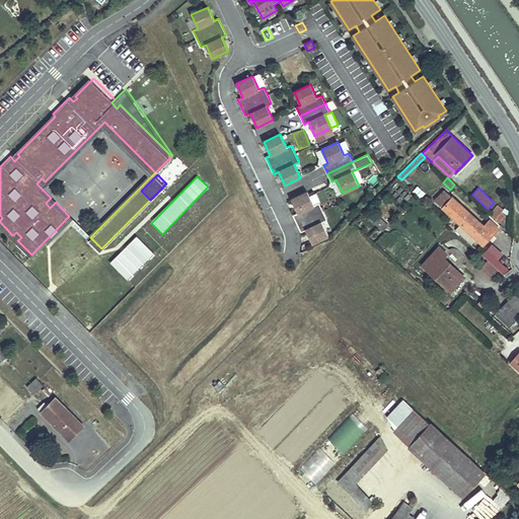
[(445,191),(435,200),(483,244),(499,228),(490,219),(484,226),(445,191)]
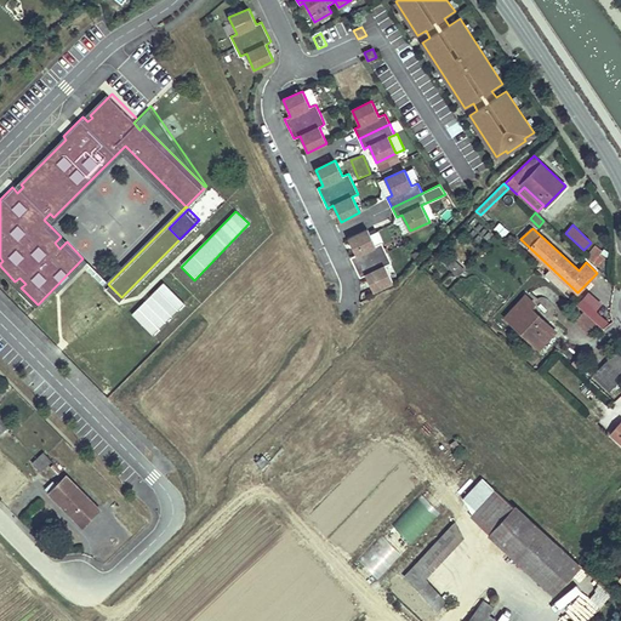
[(368,229),(348,239),(355,255),(351,257),(355,267),(386,254),(381,243),(375,245),(368,229)]
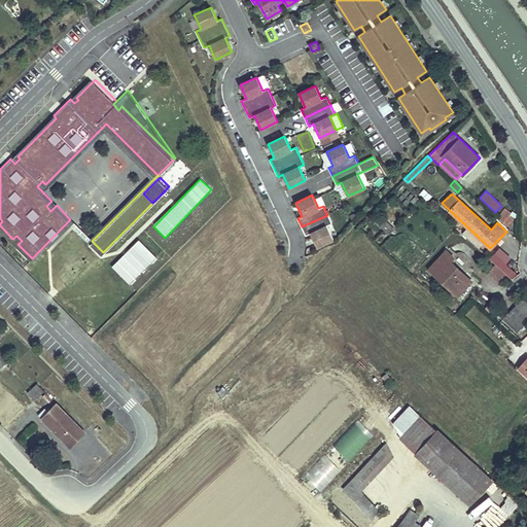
[(57,205),(51,201),(46,206),(50,211),(57,205)]
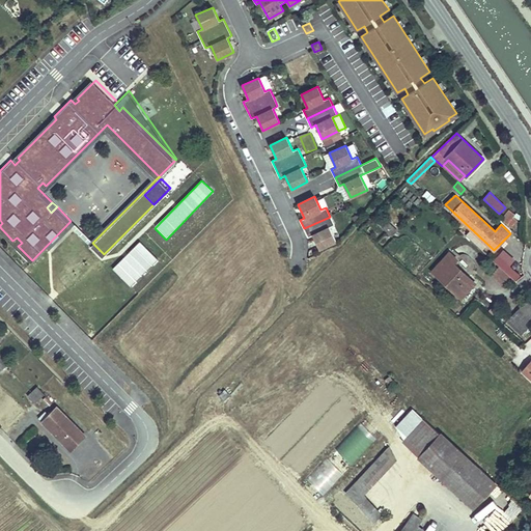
[(509,211),(502,220),(507,224),(514,215),(509,211)]
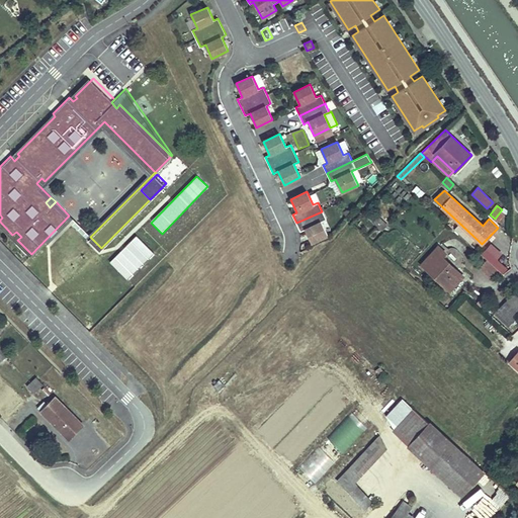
[(502,209),(495,219),(498,222),(505,212),(502,209)]
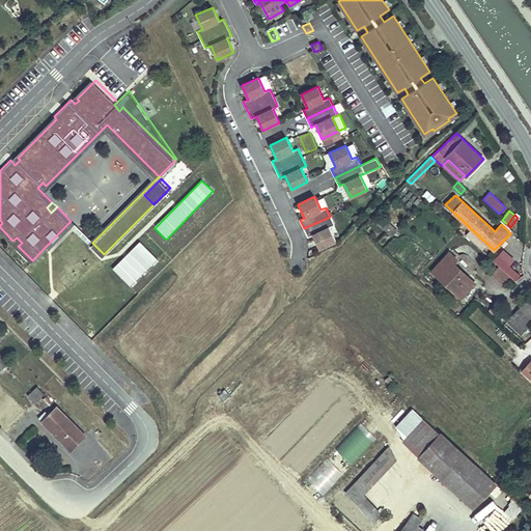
[(330,217),(304,228),(308,238),(312,235),(319,249),(336,241),(329,227),(334,225),(330,217)]
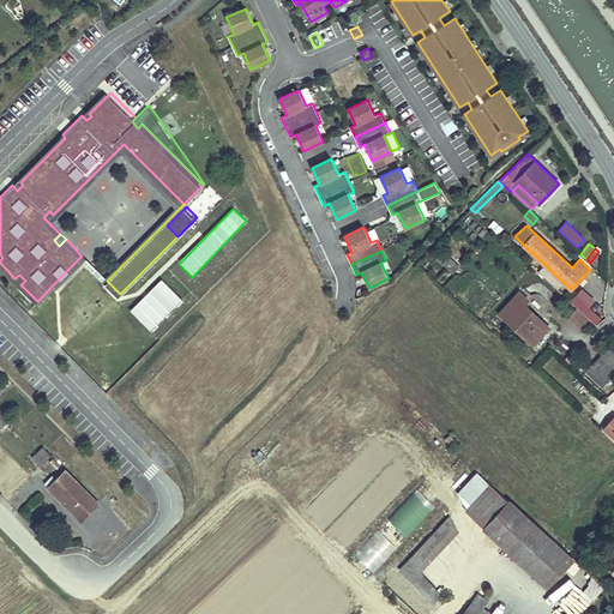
[(450,257),(443,264),(452,274),(459,266),(450,257)]
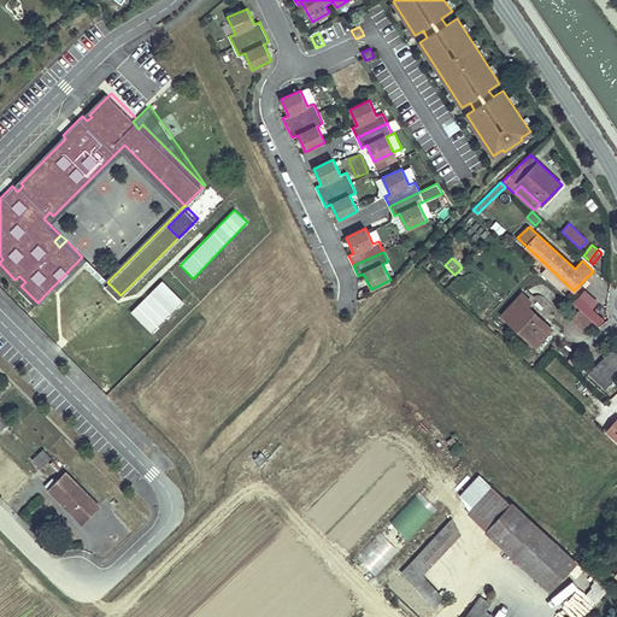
[(130,313),(152,334),(183,303),(162,282),(130,313)]
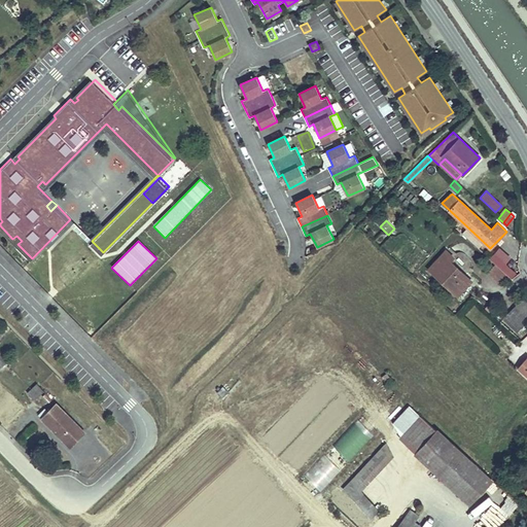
[(499,249),(489,258),(495,265),(506,275),(511,279),(517,273),(505,264),(510,259),(499,249)]
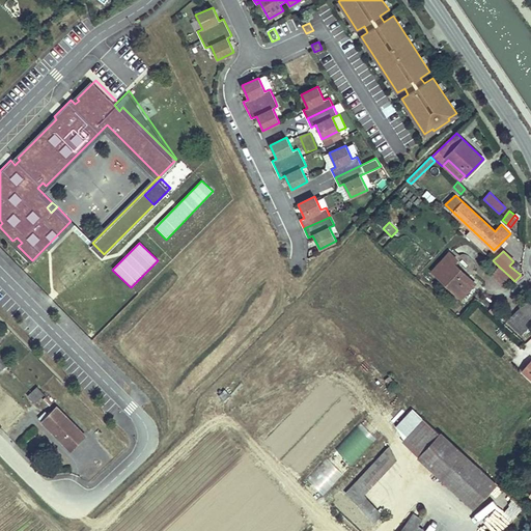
[(449,252),(431,271),(460,298),(474,283),(453,263),(457,259),(449,252)]
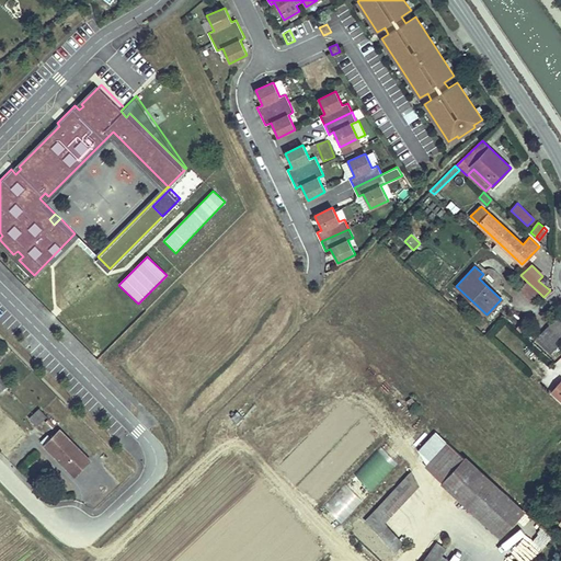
[(539,293),(527,282),(519,289),(531,301),(539,293)]
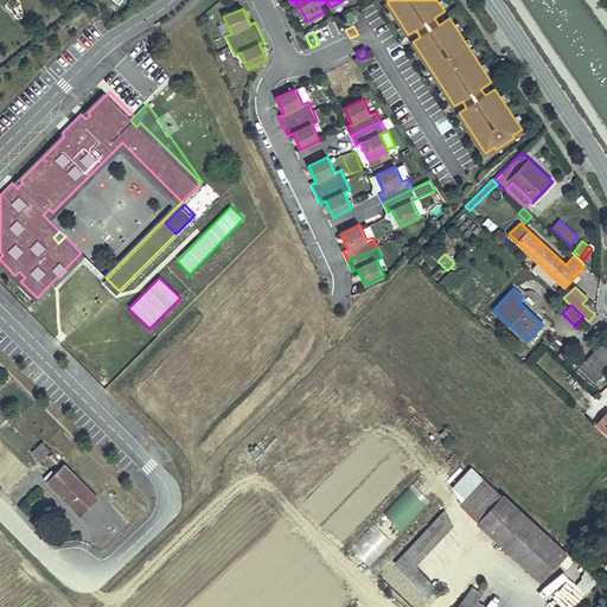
[(606,347),(602,344),(580,368),(595,382),(606,369),(606,366),(606,365),(606,364),(606,347)]
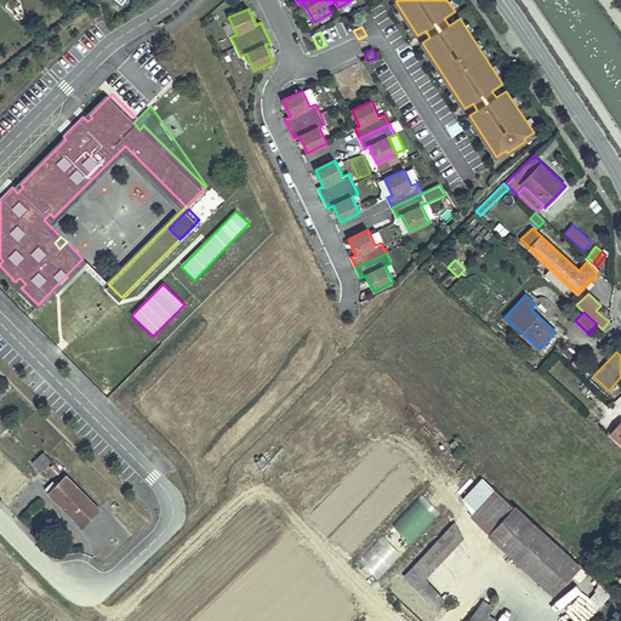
[(41,472),(52,461),(44,453),(33,463),(41,472)]
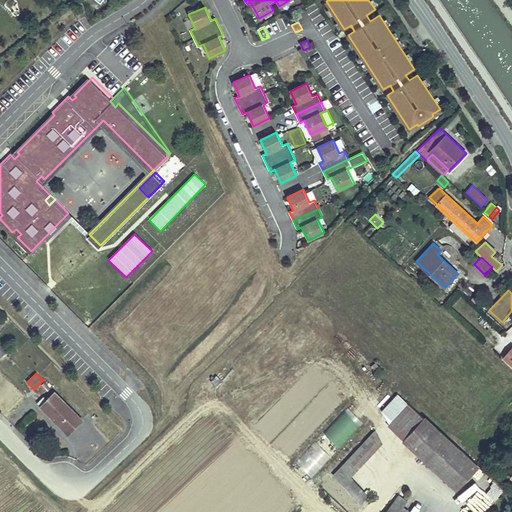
[(51,388),(44,382),(41,385),(47,392),(51,388)]
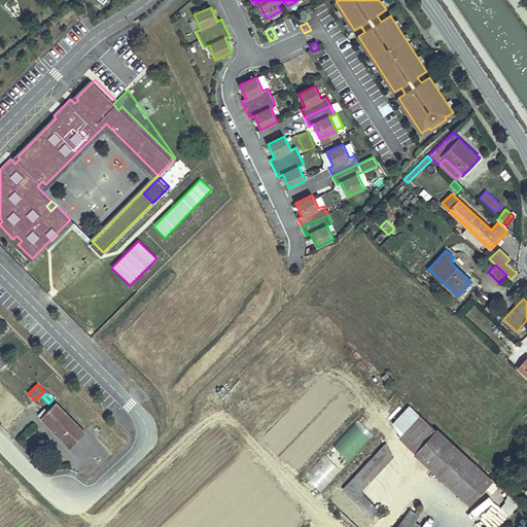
[(84,432),(57,405),(42,419),(66,444),(71,438),(75,442),(84,432)]
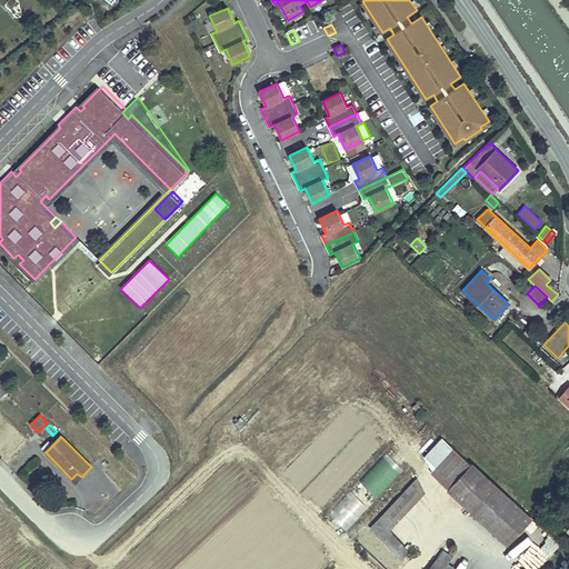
[(438,467),(453,449),(443,439),(427,457),(438,467)]
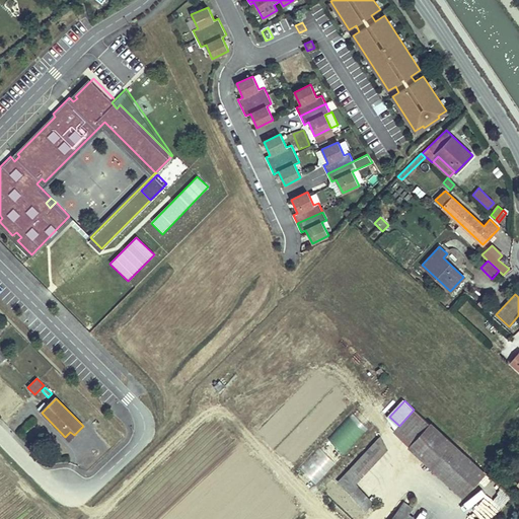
[(411,446),(430,425),(414,410),(399,426),(394,431),(411,446)]
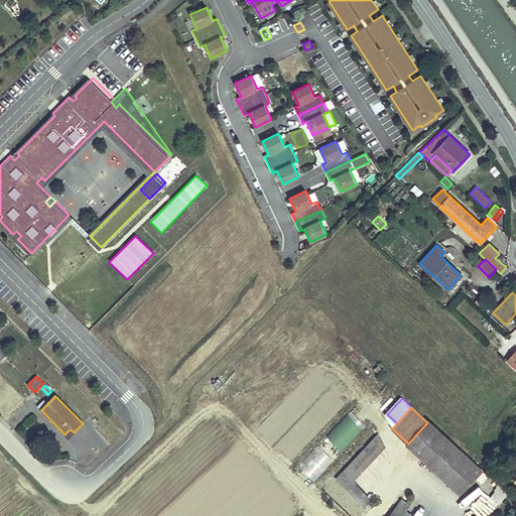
[(307,486),(366,427),(350,410),(290,470),(307,486)]
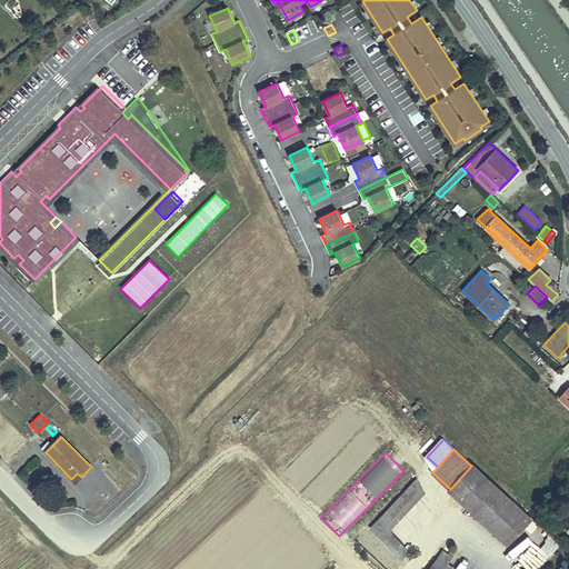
[(461,500),(483,477),(471,466),(450,489),(461,500)]
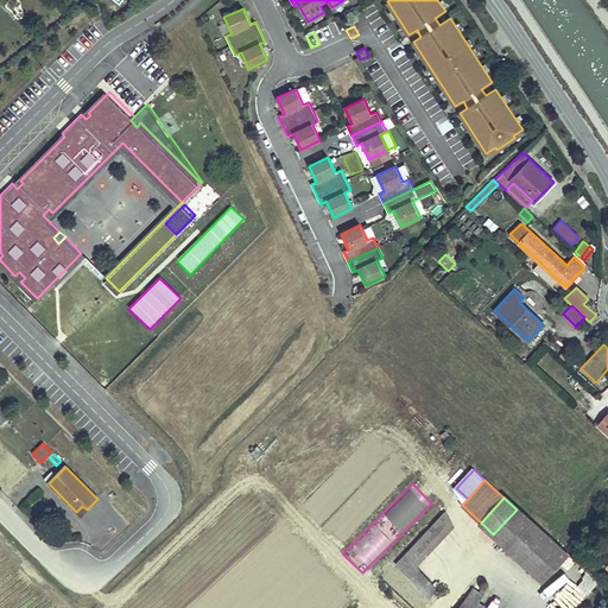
[(81,515),(87,510),(82,506),(76,512),(81,515)]
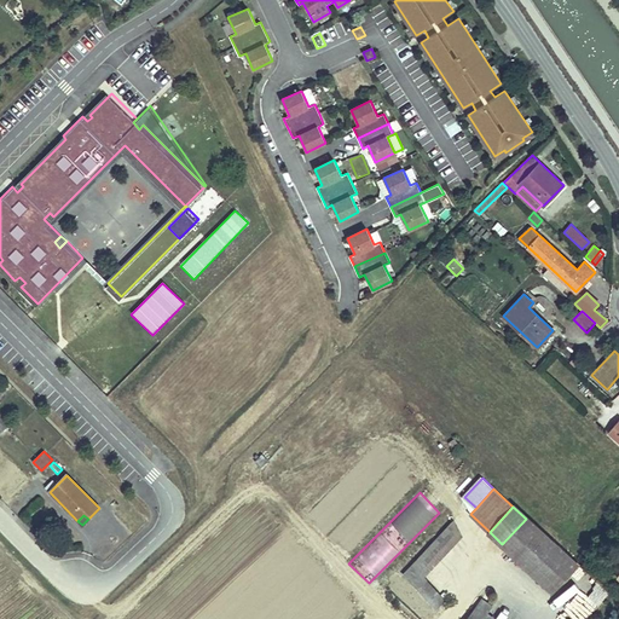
[(553,590),(576,565),(526,519),(502,544),(553,590)]
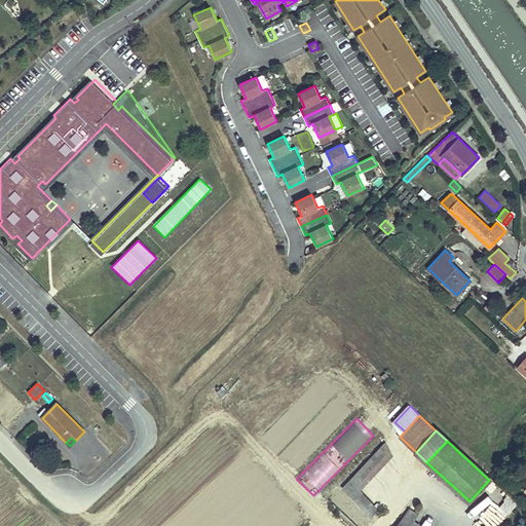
[(360,490),(392,455),(385,444),(343,488),(371,518),(379,510),(360,490)]
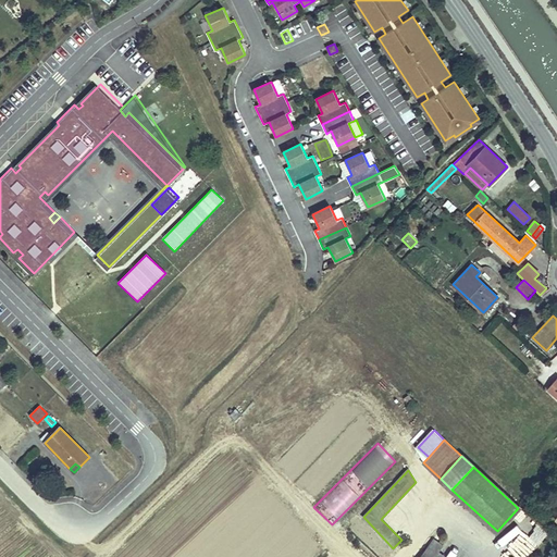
[(530,500),(523,508),(533,517),(540,509),(530,500)]
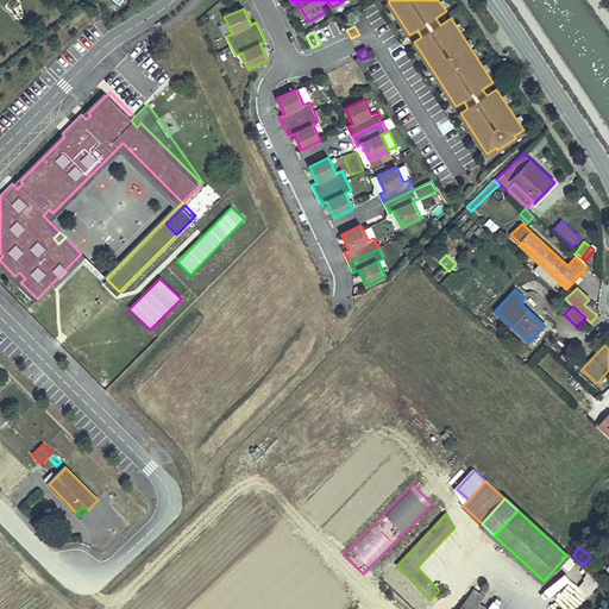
[(483,608),(478,606),(483,597),(473,589),(462,606),(466,608),(483,608)]
